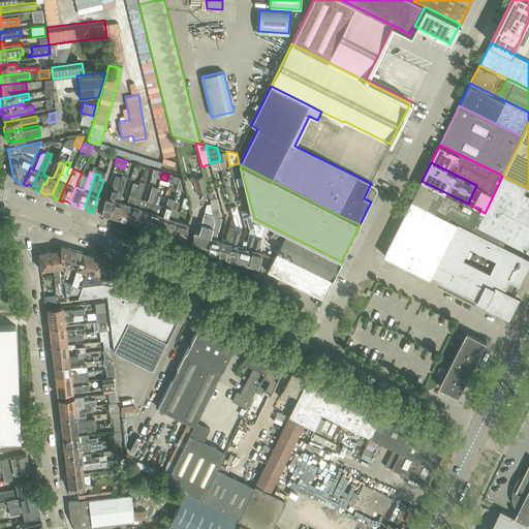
[(117,191),(109,215),(113,216),(112,218),(118,220),(123,203),(119,201),(122,192),(127,176),(122,175),(121,178),(117,191)]
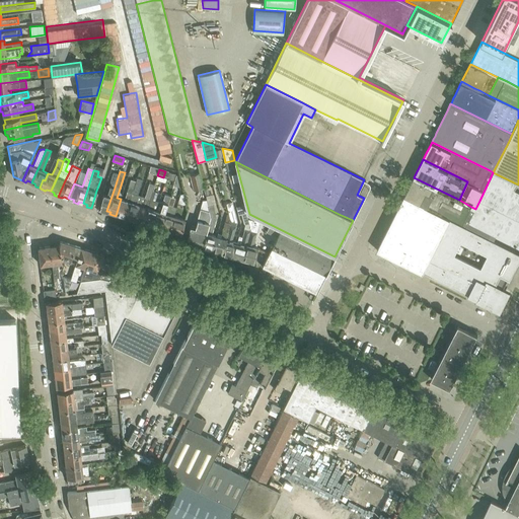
[(105,184),(97,210),(103,212),(103,210),(106,211),(115,188),(119,174),(114,172),(108,186),(105,184)]
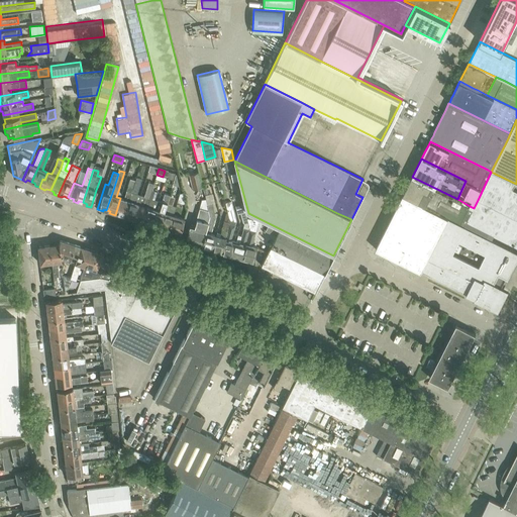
[(168,172),(166,178),(173,180),(175,174),(168,172)]
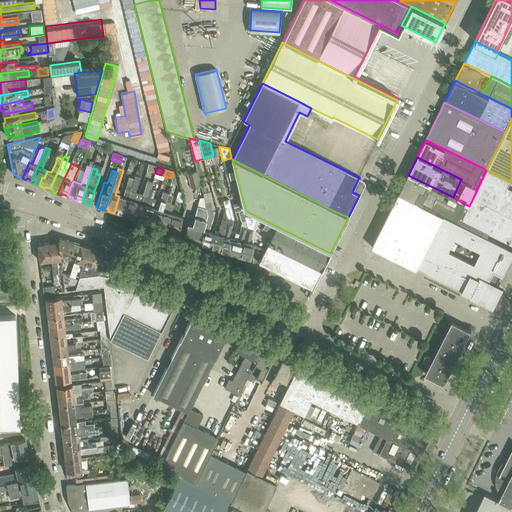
[(197,170),(187,173),(191,188),(201,186),(197,170)]
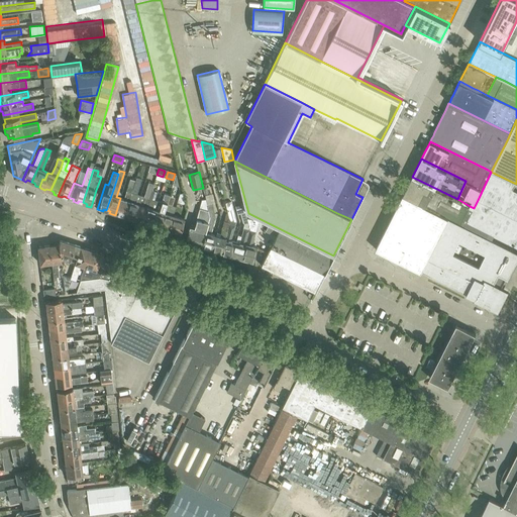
[(491,172),(478,200),(516,219),(516,191),(513,190),(516,184),(491,172)]
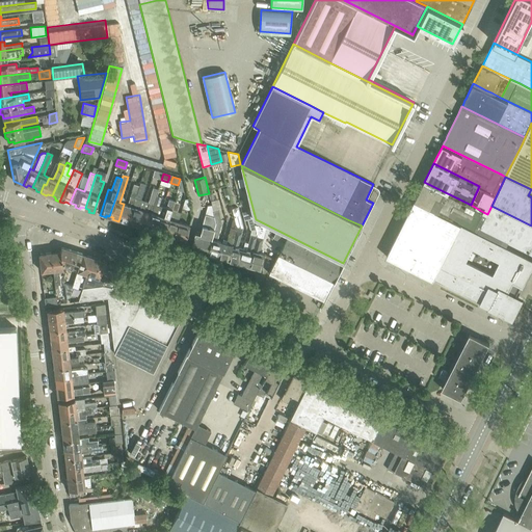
[(131,224),(136,227),(144,201),(140,200),(145,184),(140,182),(139,185),(128,221),(131,223),(131,224)]
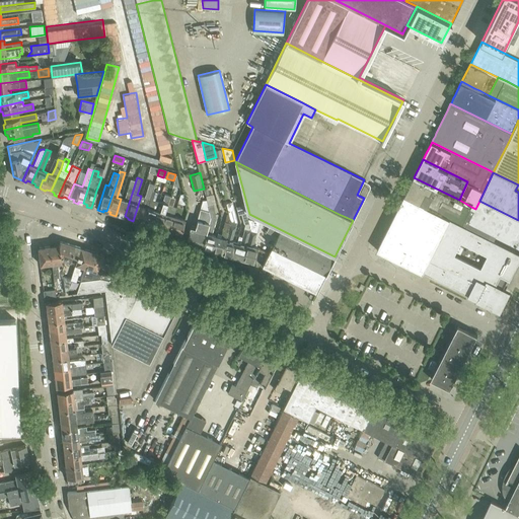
[(414,177),(408,190),(404,196),(466,227),(468,222),(475,209),(471,207),(459,200),(414,177)]
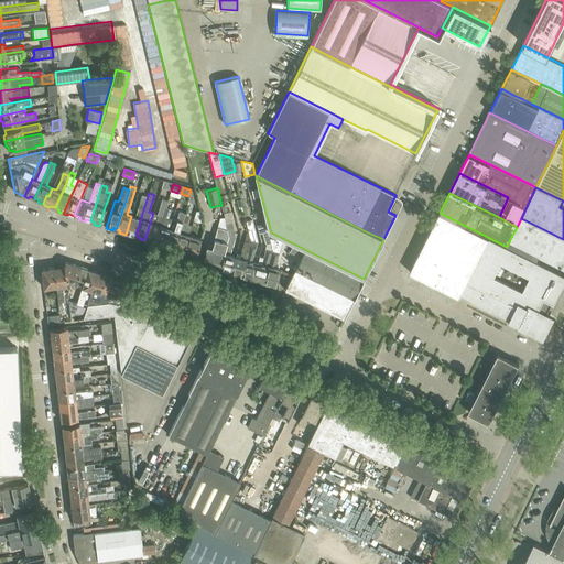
[(131,216),(126,235),(131,236),(132,234),(136,235),(148,196),(142,195),(138,207),(134,217),(131,216)]
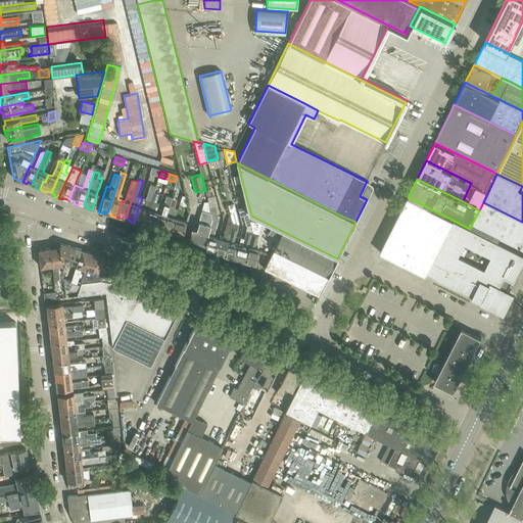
[(142,197),(134,223),(139,225),(140,223),(143,224),(151,200),(153,191),(155,185),(150,184),(145,198),(142,197)]
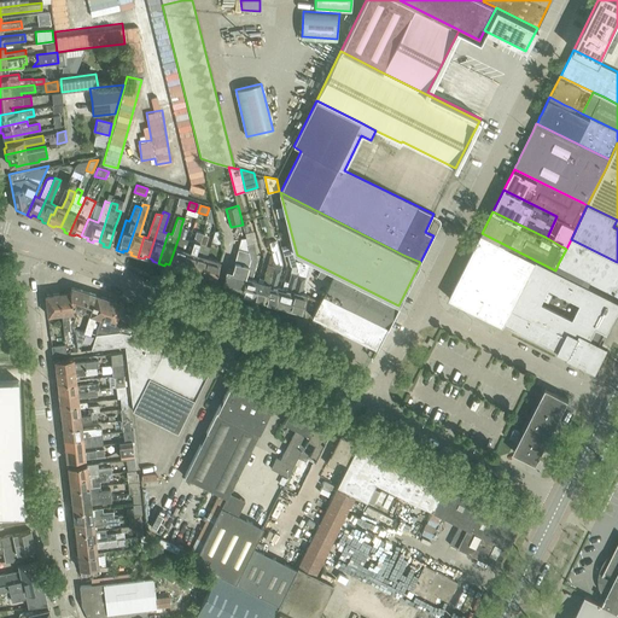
[(179,237),(169,264),(174,266),(173,268),(179,270),(186,250),(188,239),(185,238),(187,228),(181,226),(179,237)]
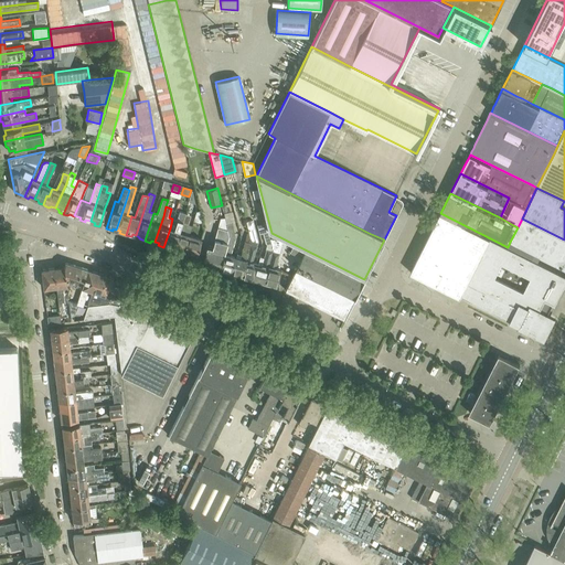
[(170,228),(163,247),(170,248),(170,246),(174,248),(185,214),(185,213),(179,211),(177,220),(172,219),(170,228)]
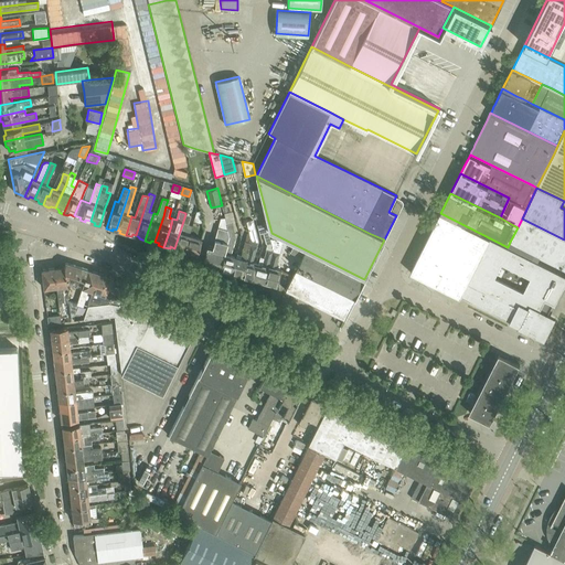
[(440,213),(426,243),(411,272),(411,273),(460,297),(461,295),(510,320),(510,321),(511,321),(511,320),(519,323),(519,326),(519,327),(545,340),(556,317),(548,312),(553,304),(555,305),(564,285),(564,275),(537,262),(508,247),(440,213)]
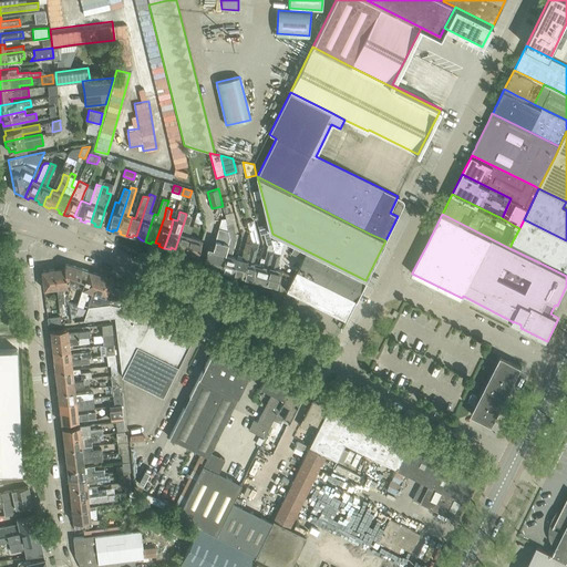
[(186,215),(175,249),(178,250),(178,251),(184,254),(189,235),(193,226),(188,225),(191,216),(186,215)]
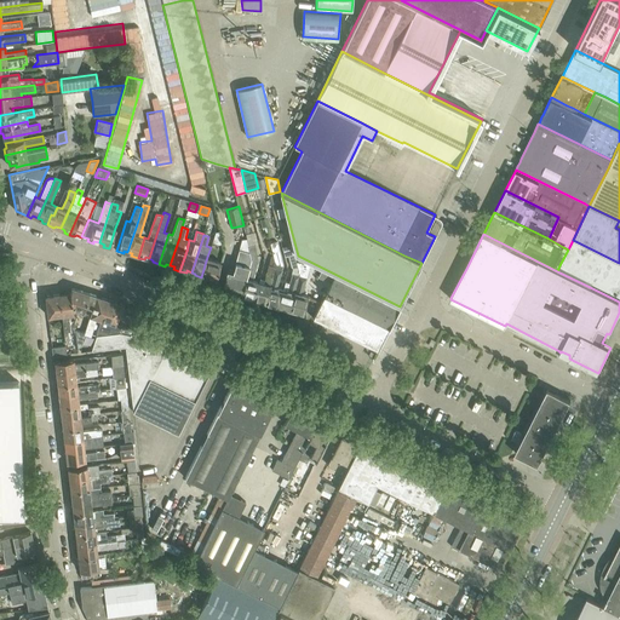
[(619,263),(573,240),(568,250),(560,265),(557,271),(590,287),(592,282),(619,296),(619,263)]
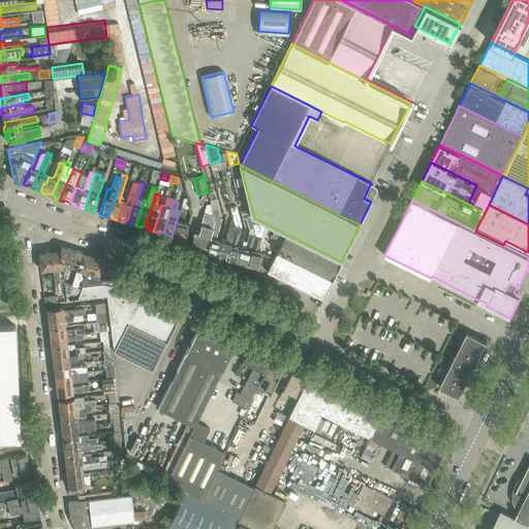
[(235,225),(226,258),(237,260),(241,246),(237,245),(242,226),(236,206),(229,207),(232,218),(234,222),(235,225)]
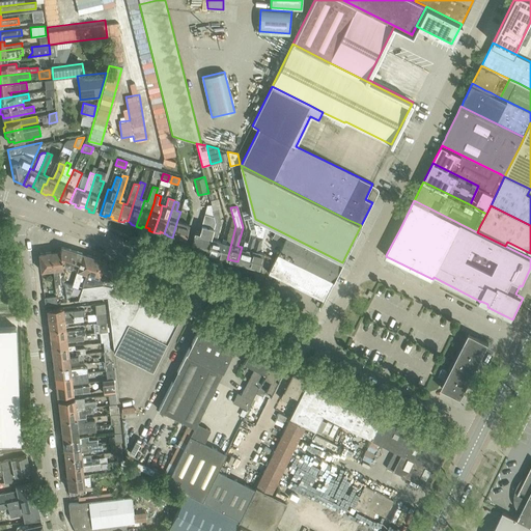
[(215,222),(206,253),(217,256),(221,241),(216,240),(220,224),(220,223),(218,210),(213,211),(214,217),(215,222)]
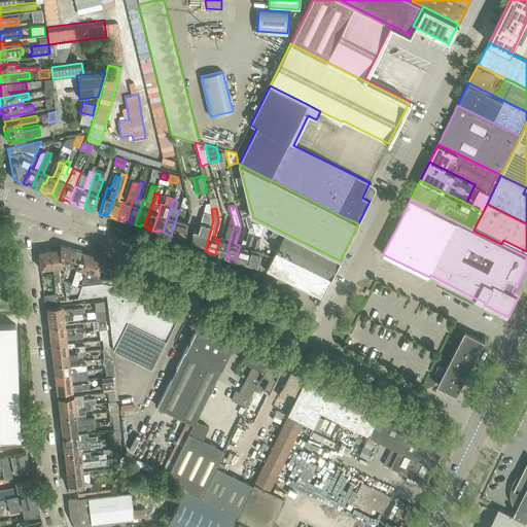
[(190,240),(188,247),(205,251),(213,220),(212,215),(206,213),(203,213),(198,232),(192,230),(190,240)]
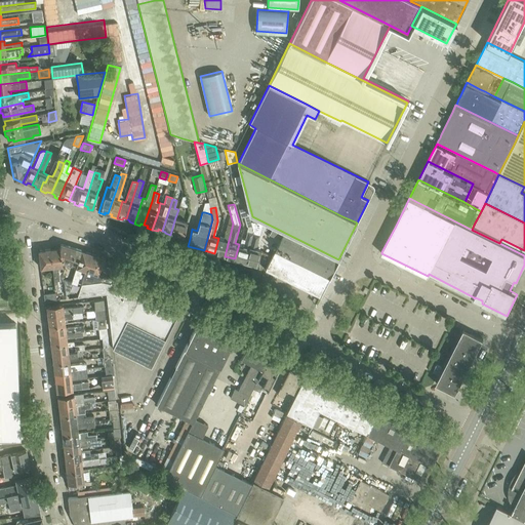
[(239,244),(235,258),(245,261),(253,231),(250,221),(249,215),(244,216),(246,226),(248,228),(246,232),(247,232),(245,239),(242,238),(240,244),(239,244)]
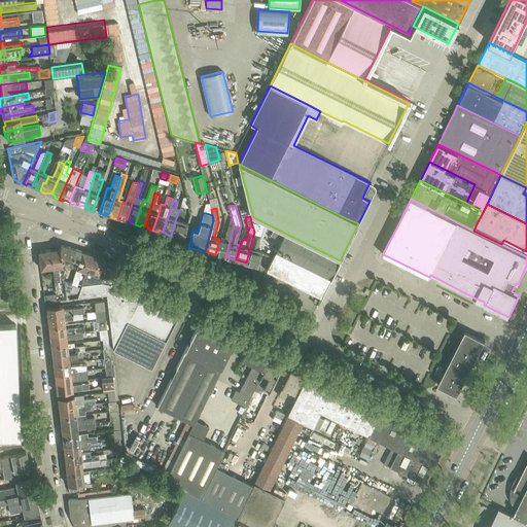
[(219,239),(215,254),(225,257),(234,224),(233,221),(232,217),(230,217),(227,224),(224,238),(220,237),(220,239),(219,239)]
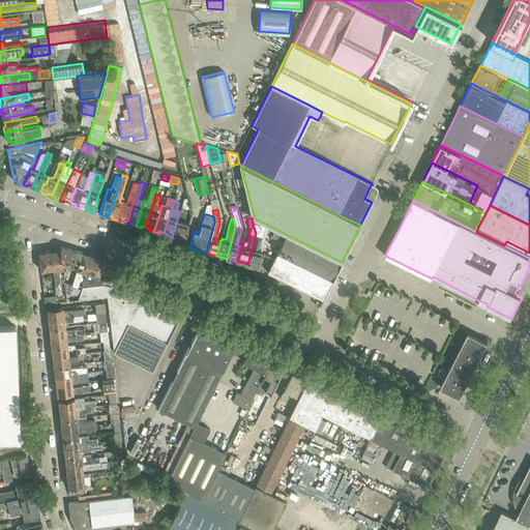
[(188,224),(177,219),(172,237),(177,239),(178,237),(184,239),(188,224)]
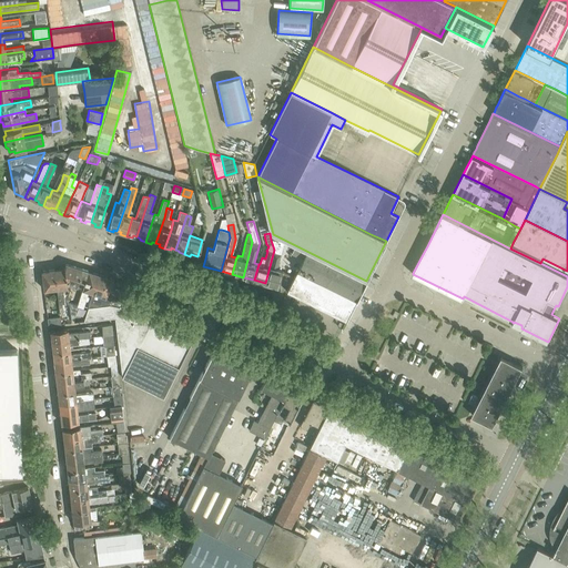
[(274,250),(265,283),(277,286),(282,271),(276,269),(281,254),(284,242),(271,240),(274,250)]
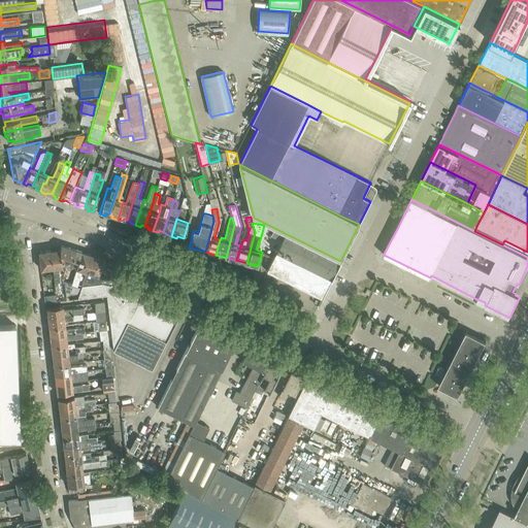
[(322,298),(340,261),(303,242),(285,233),(267,269),(266,270),(322,298)]
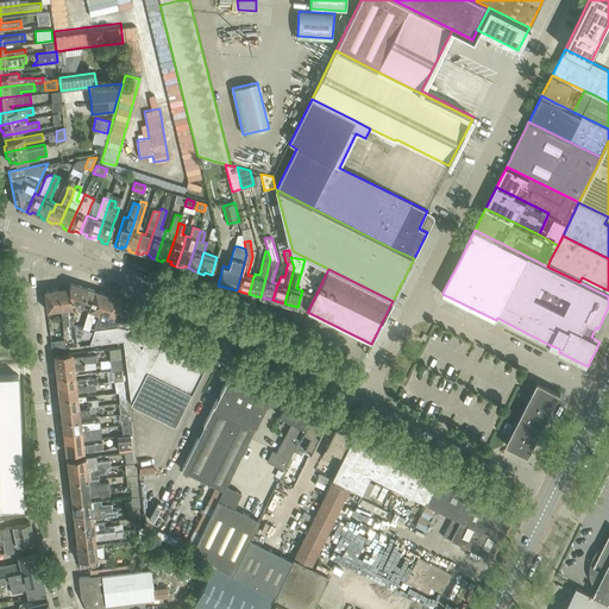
[(70,282),(69,287),(70,287),(71,302),(89,307),(95,290),(70,282)]
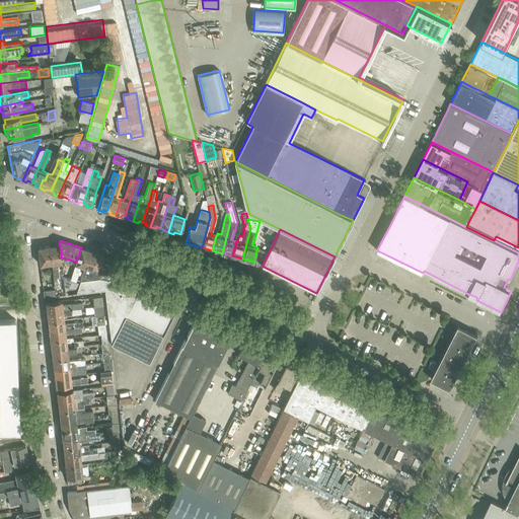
[(59,244),(51,245),(52,263),(55,286),(60,285),(59,277),(57,262),(61,262),(61,257),(60,244),(59,244)]
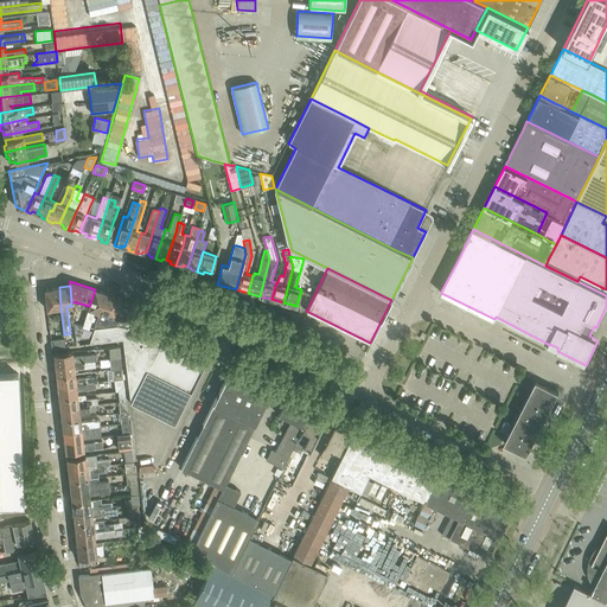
[(59,287),(44,288),(46,310),(61,307),(59,287)]
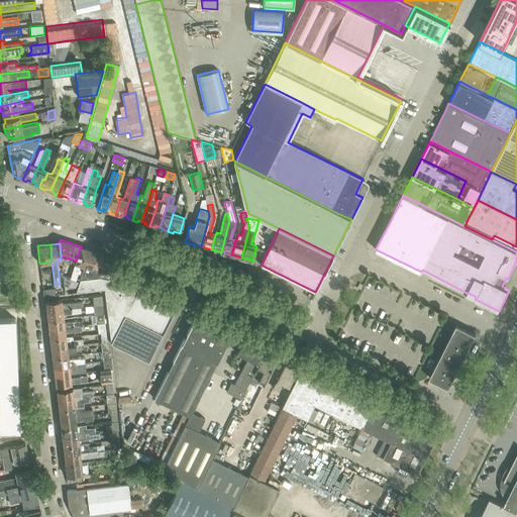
[(71,277),(71,278),(76,280),(81,264),(84,266),(89,249),(81,246),(76,261),(73,271),(71,277)]
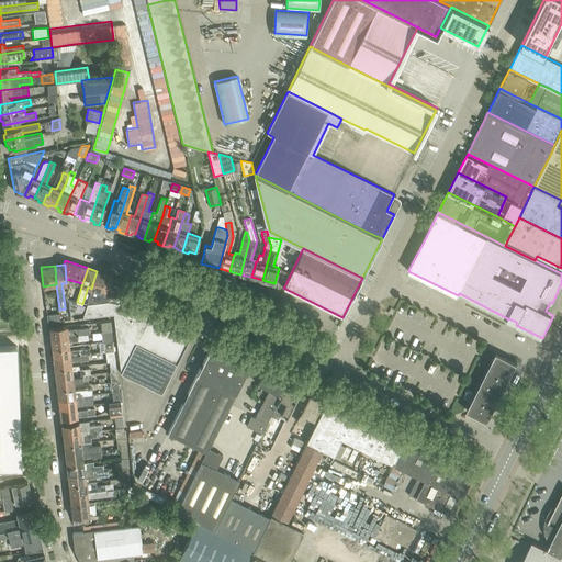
[(92,289),(87,303),(108,302),(108,301),(110,294),(105,292),(111,274),(97,271),(91,289),(92,289)]
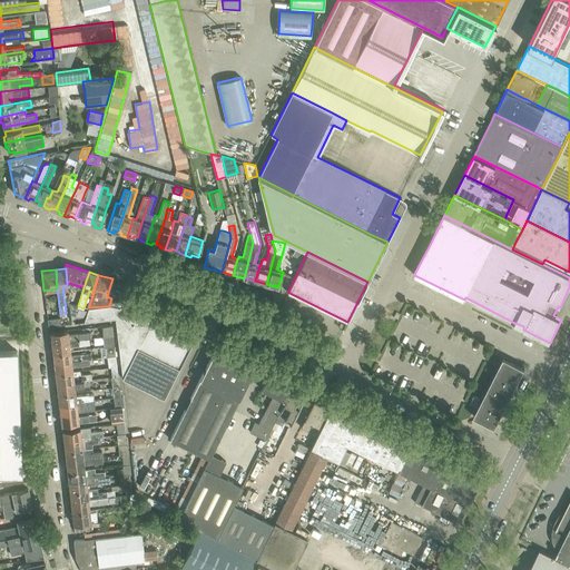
[(78,305),(69,302),(71,321),(74,318),(78,306),(78,305)]
